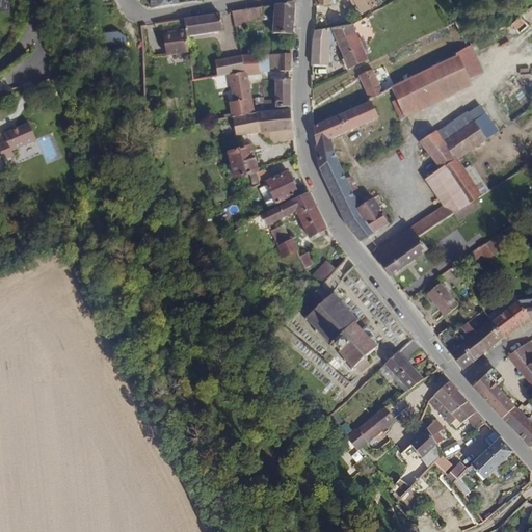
[(377,2),(375,0),(356,0),(362,10),(377,2)]
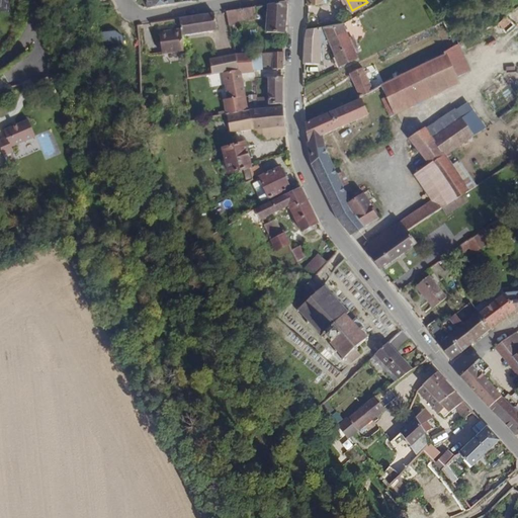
[(285,33),(285,14),(286,2),(268,4),(267,32),(285,33)]
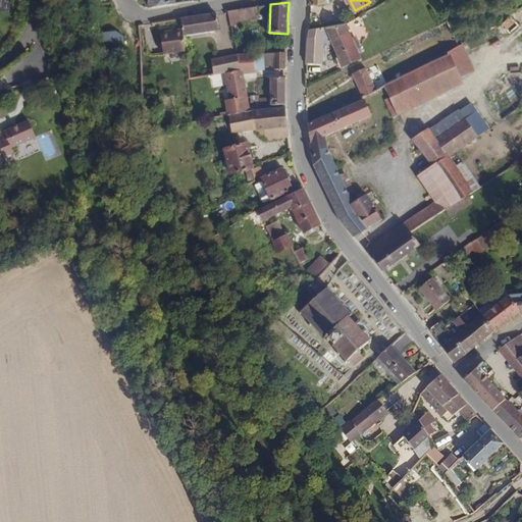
[(257,20),(255,8),(240,10),(242,22),(257,20)]
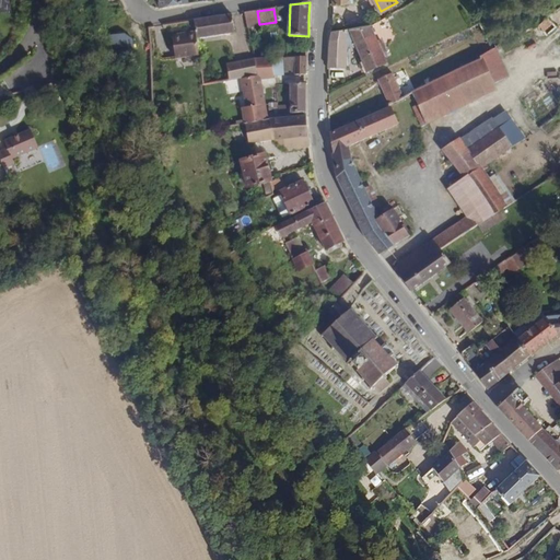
[(259,24),(257,11),(245,13),(248,26),(259,24)]
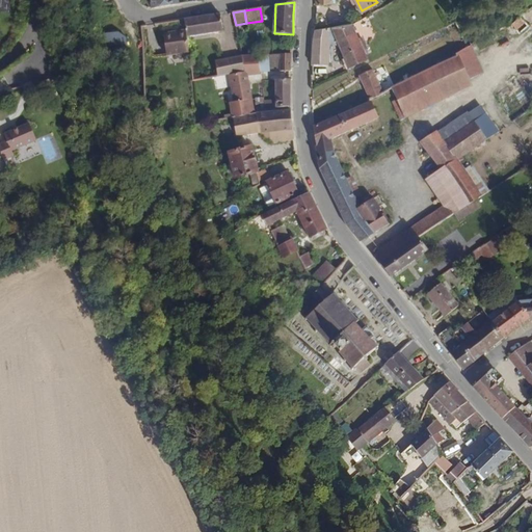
[(222,32),(219,14),(207,16),(210,34),(222,32)]
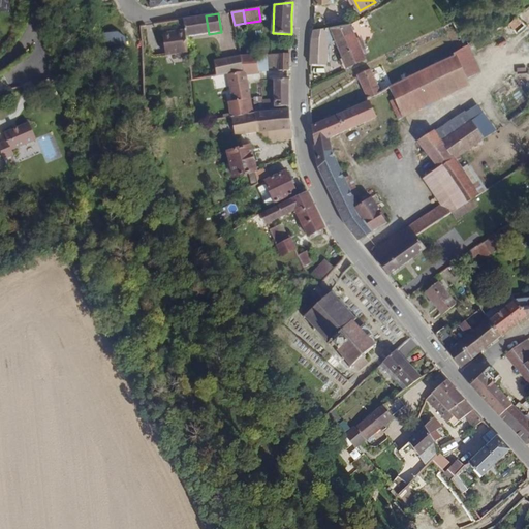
[(209,34),(206,16),(194,18),(197,35),(209,34)]
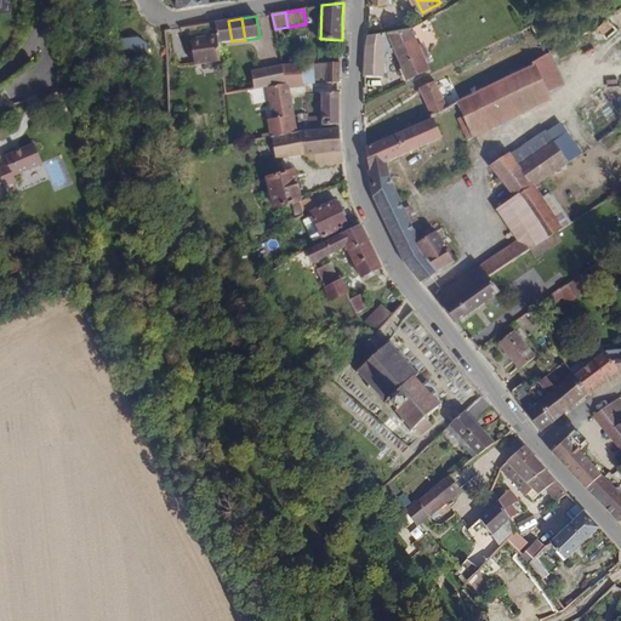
[(232,41),(228,21),(215,23),(216,36),(217,44),(232,41)]
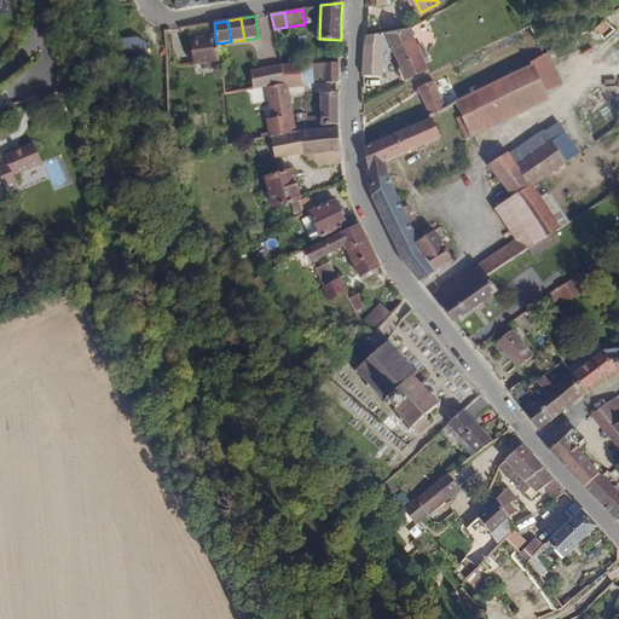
[(422,56),(410,28),(368,35),(365,35),(363,44),(363,75),(364,75),(382,76),(383,51),(392,47),(399,64),(422,56)]
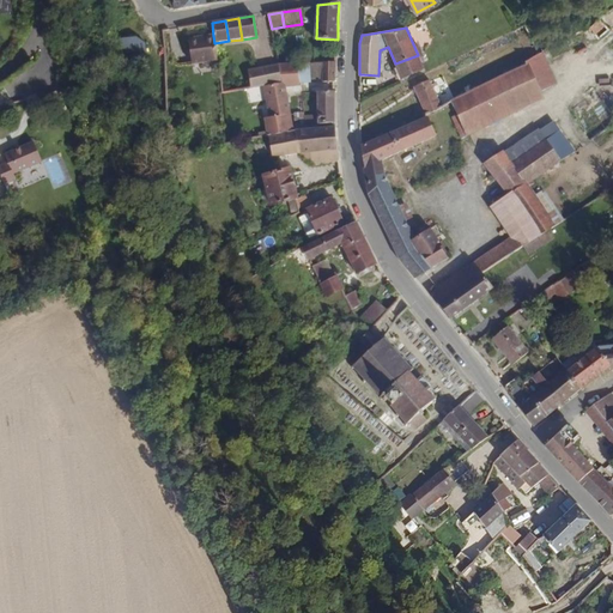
[(138,36),(117,36),(119,58),(146,56),(145,42),(138,36)]
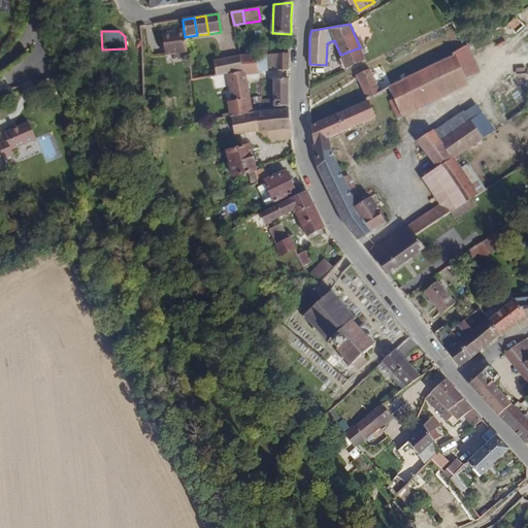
[(185,37),(184,31),(161,34),(164,55),(186,52),(185,37)]
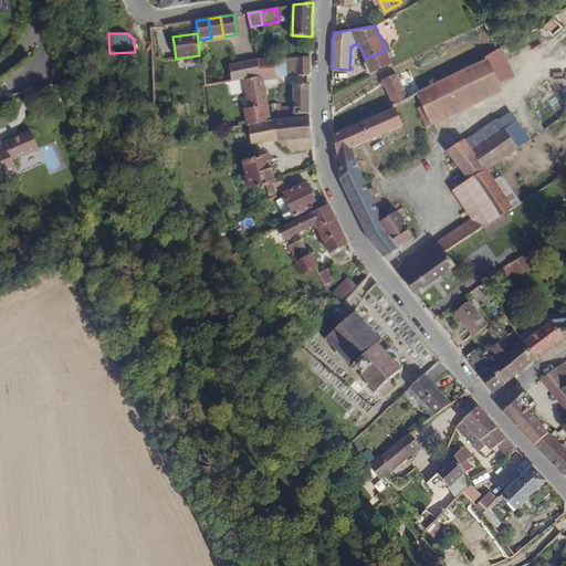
[(513,74),(501,48),(498,50),(485,55),(486,58),(475,64),(421,91),(416,93),(428,117),(433,126),(503,91),(499,81),(513,74)]
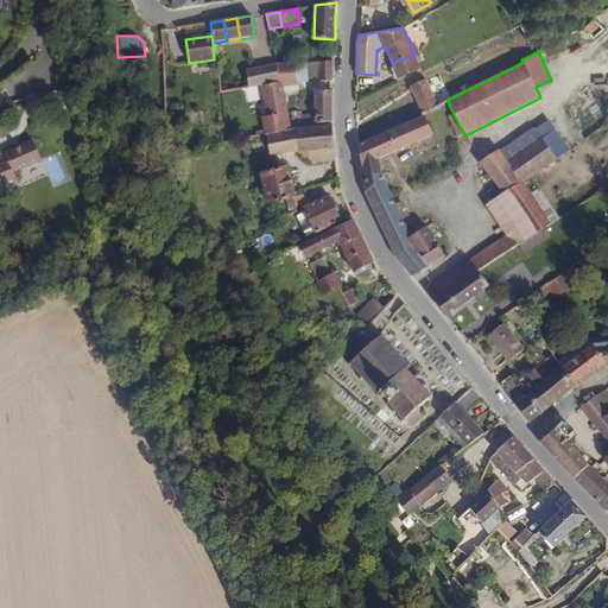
[(399,78),(420,69),(415,55),(392,63),(399,78)]
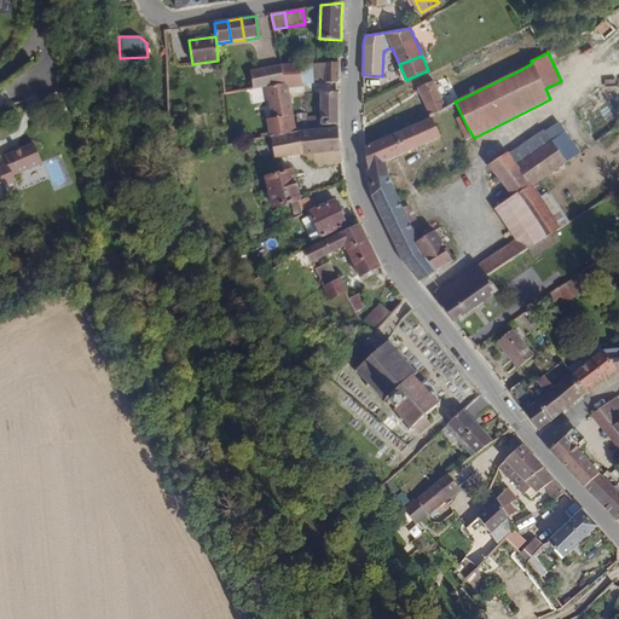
[(325,62),(313,63),(314,84),(327,82),(325,62)]
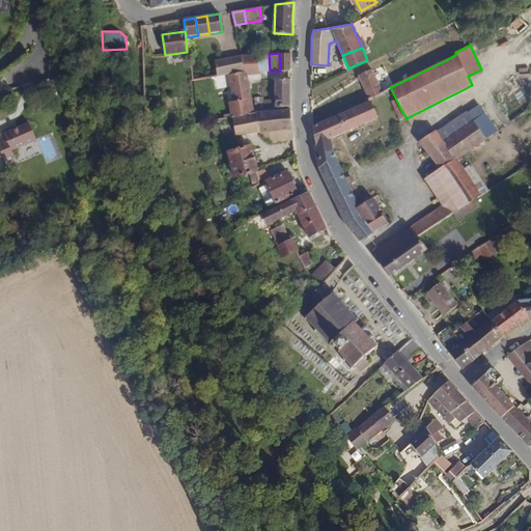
[(290,70),(291,53),(279,53),(280,71),(288,70),(290,70)]
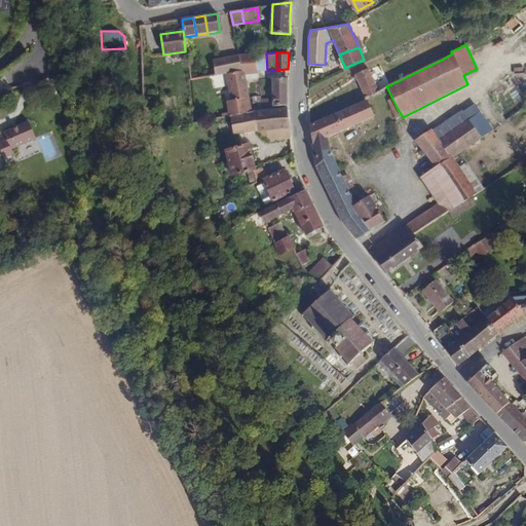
[(257,72),(256,53),(240,54),(243,73),(245,72),(257,72)]
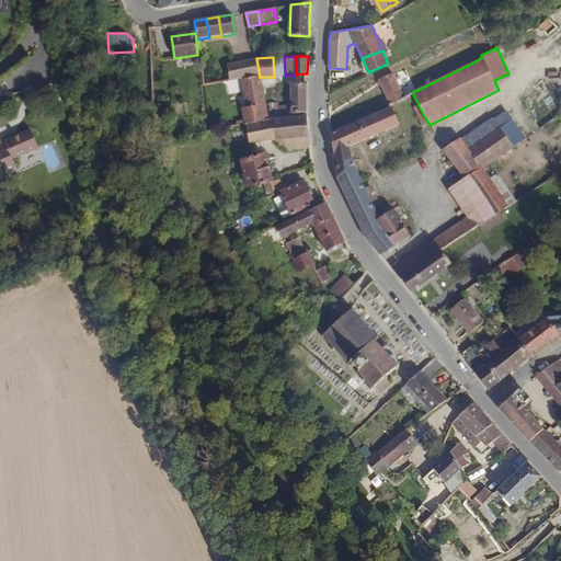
[(273,57),(274,77),(285,76),(284,57),(273,57)]
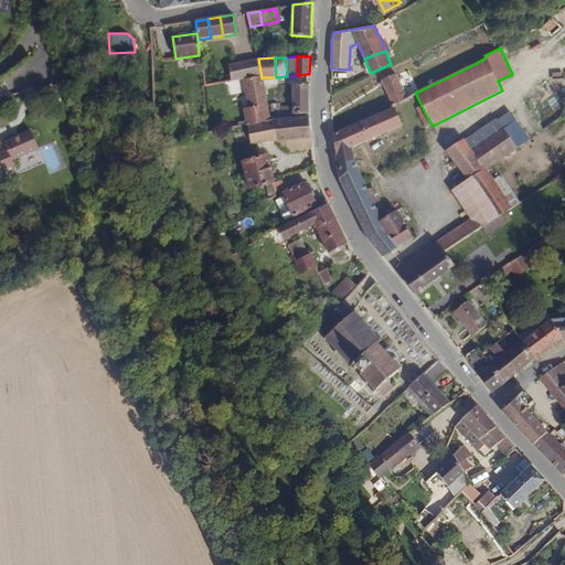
[(262,78),(258,59),(248,60),(252,80),(262,78)]
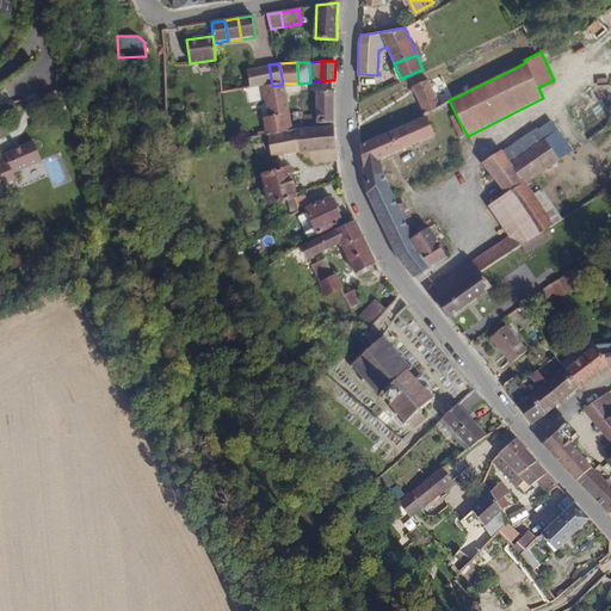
[(272,86),(269,65),(247,68),(250,88),(264,87),(272,86)]
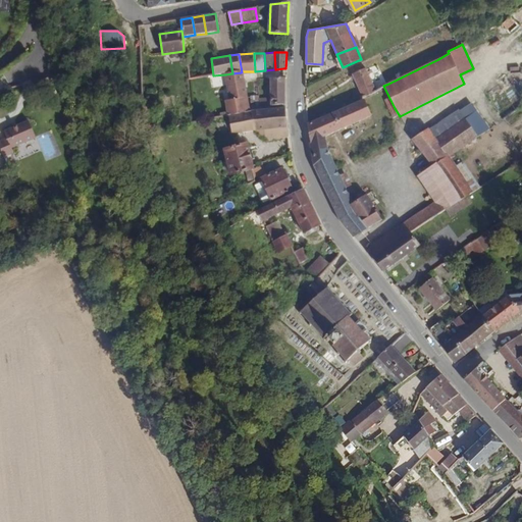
[(374,88),(369,76),(365,68),(352,74),(361,94),(374,88)]
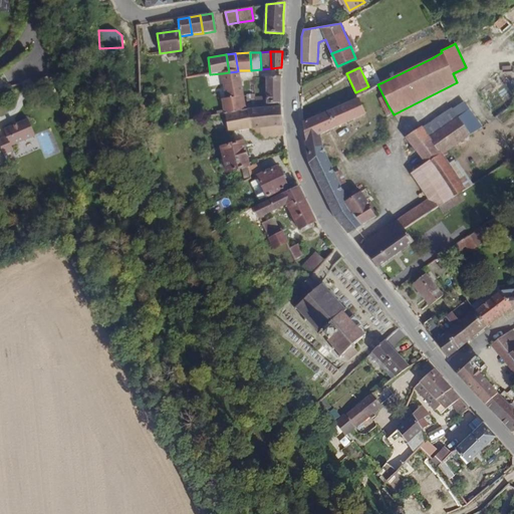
[(245,100),(239,70),(238,71),(229,72),(222,73),(226,97),(221,98),(223,112),(247,107),(245,100)]
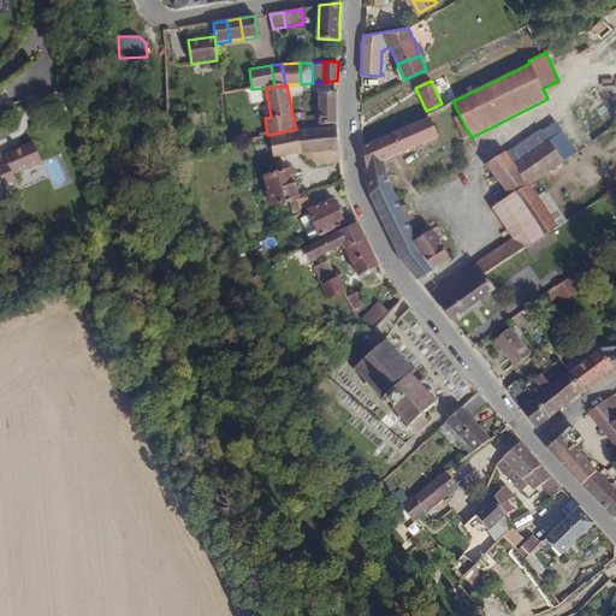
[(455,98),(449,84),(436,90),(442,104),(449,100),(455,98)]
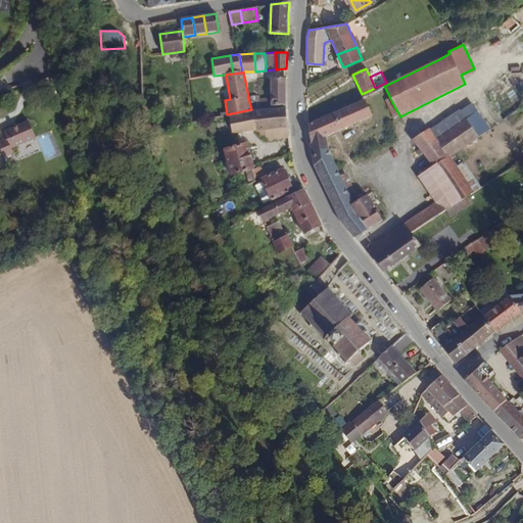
[(286,103),(286,77),(284,77),(271,78),(272,104),(285,104),(286,103)]
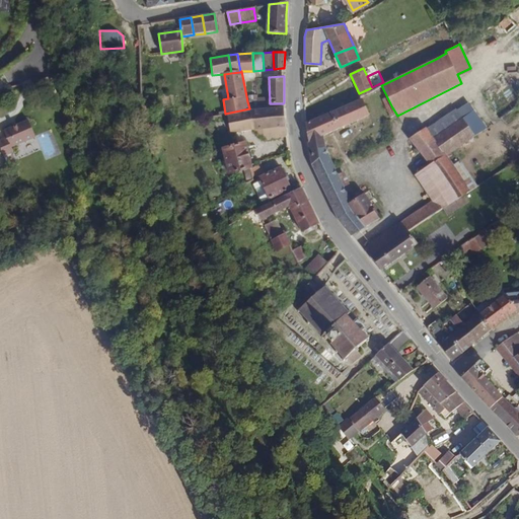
[(332,209),(340,220),(352,235),(380,219),(364,192),(353,192),(349,194),(326,149),(323,136),(369,116),(361,97),(324,114),(322,112),(317,114),(318,117),(305,123),(307,144),(310,162),(314,172),(318,182),(332,209)]
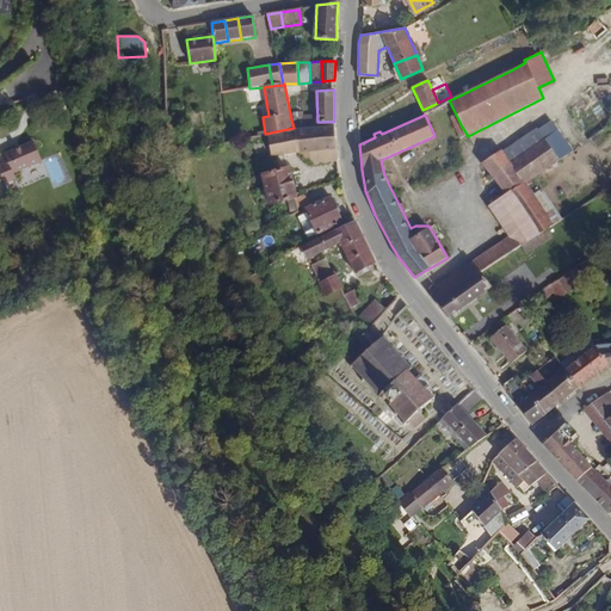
[(545,167),(573,149),(553,121),(504,153),(525,180),(545,167)]
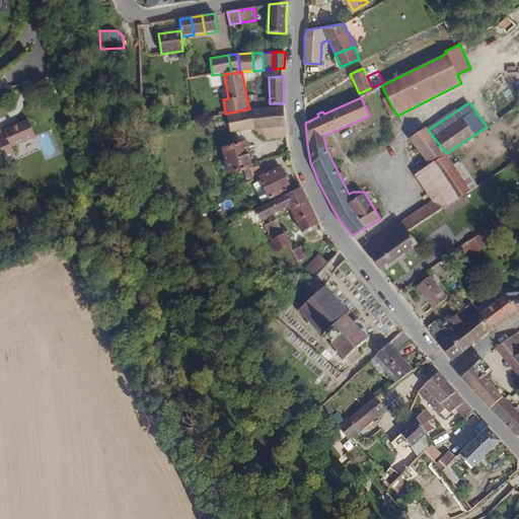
[(285,138),(283,105),(257,107),(249,108),(253,129),(254,130),(265,140),(285,138)]
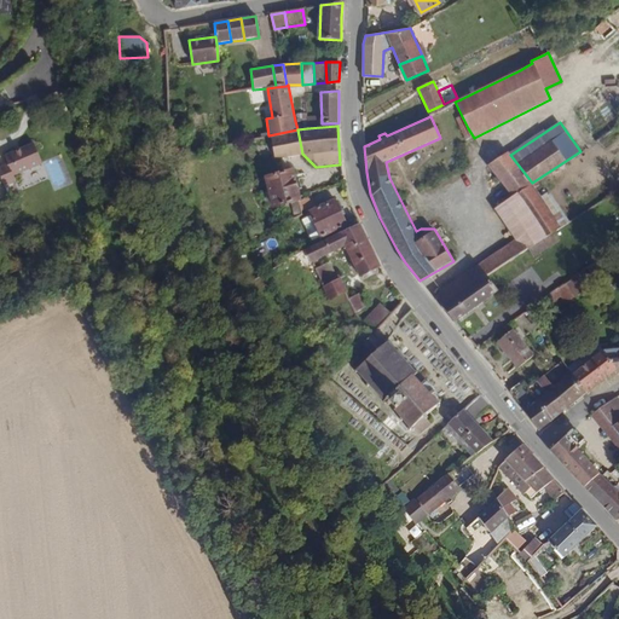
[(302,154),(298,129),(268,136),(273,160),(302,154)]
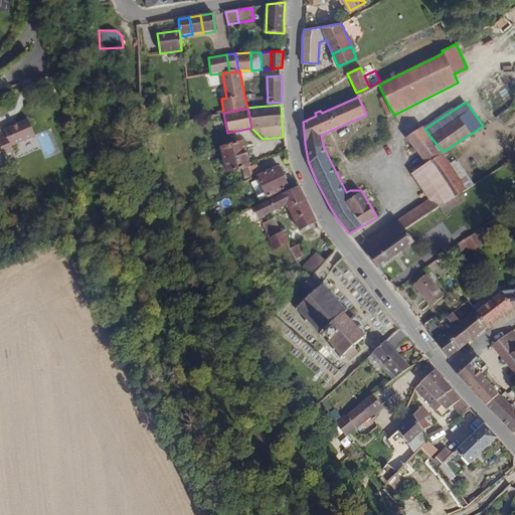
[(35,135),(28,119),(4,128),(6,135),(0,137),(0,144),(3,153),(12,150),(13,149),(11,144),(35,135)]
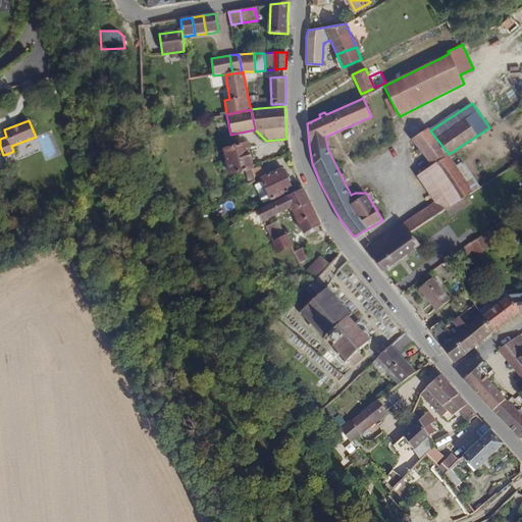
[(413,139),(432,165),(458,202),(467,196),(481,187),(470,170),(463,174),(462,173),(460,170),(465,166),(457,155),(453,158),(449,154),(430,131),(429,127),(413,139)]
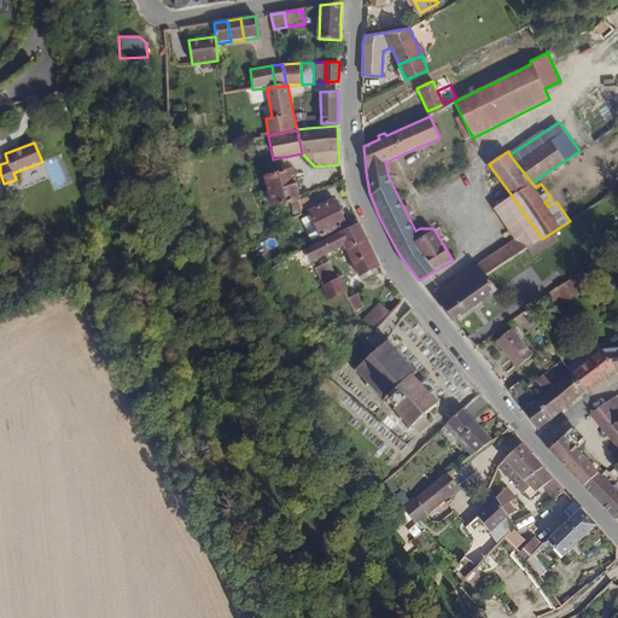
[(304,200),(296,169),(266,176),(273,208),(304,200)]
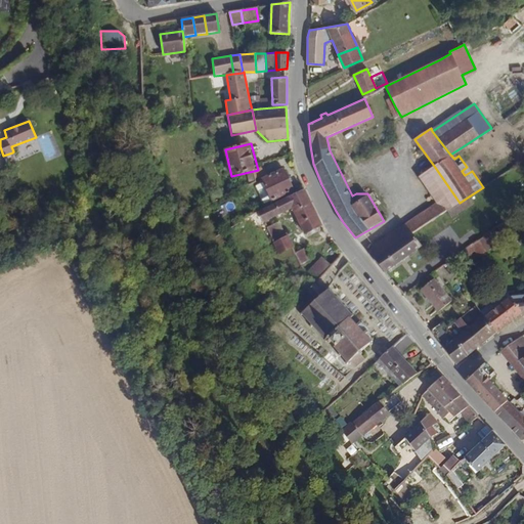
[(14,159),(12,153),(3,156),(5,162),(14,159)]
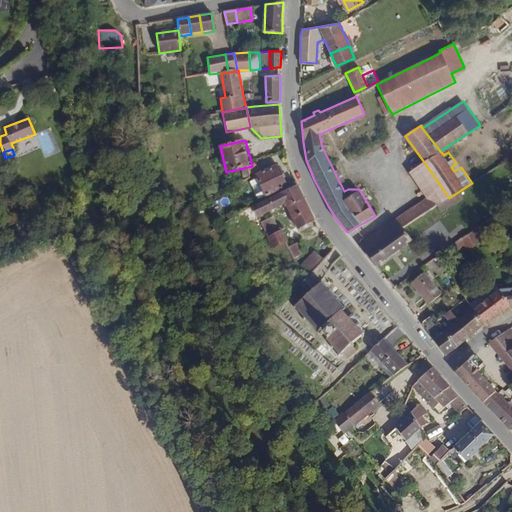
[(426,198),(366,239),(373,249),(402,229),(436,207),(449,198),(424,162),(409,173),(426,198)]
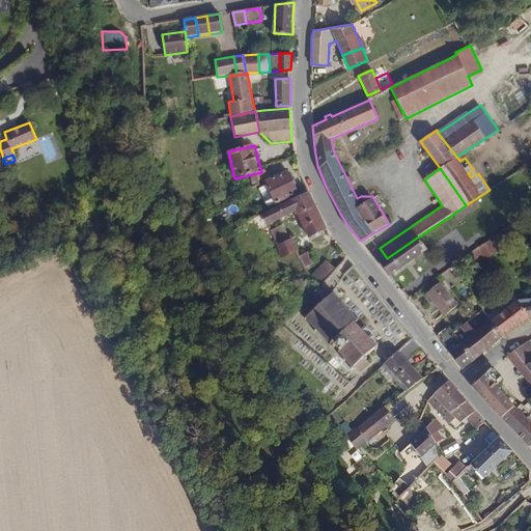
[(289,174),(268,184),(276,205),(299,196),(289,174)]
